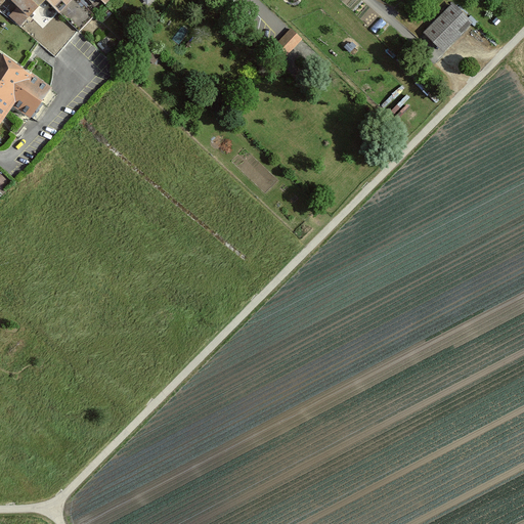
[(9,0),(29,17),(44,0),(0,0),(0,5),(5,0),(9,0)]
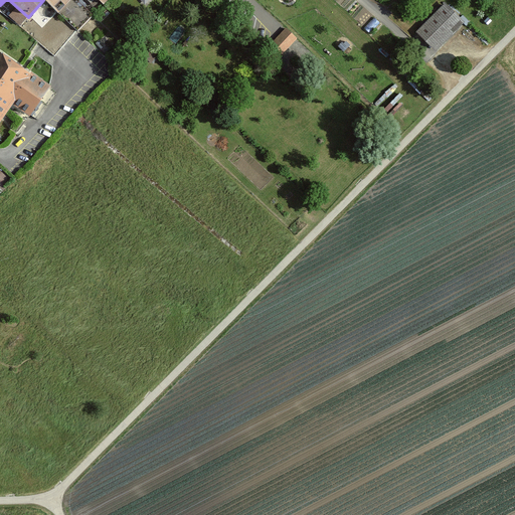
[(44,0),(57,13),(70,0),(44,0)]
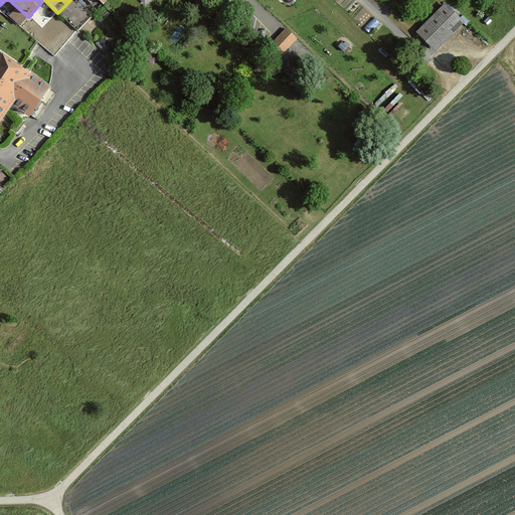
[(412,33),(432,53),(463,23),(443,3),(412,33)]
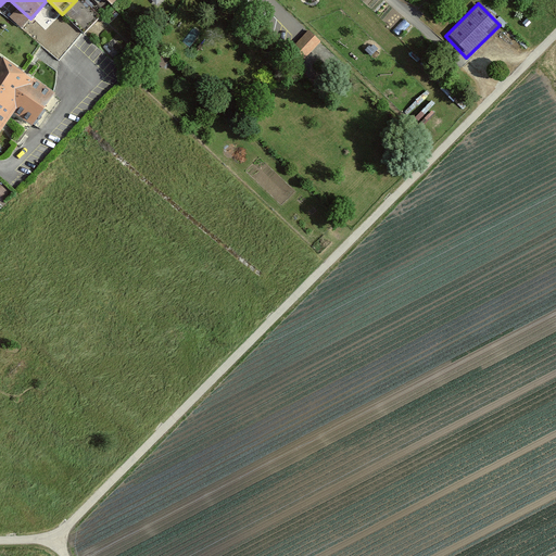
[(17,10),(10,17),(21,28),(28,21),(17,10)]
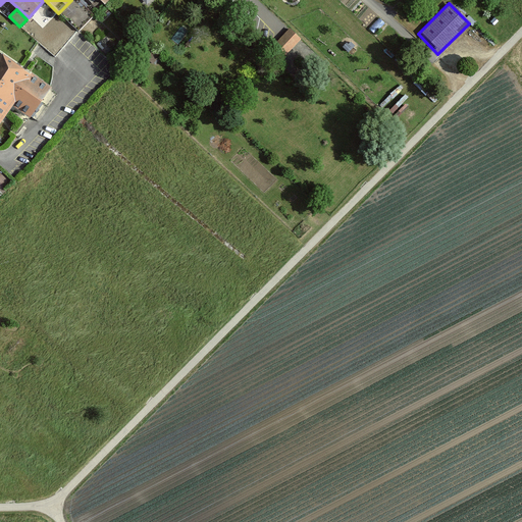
[(275,45),(285,55),(300,39),(290,30),(275,45)]
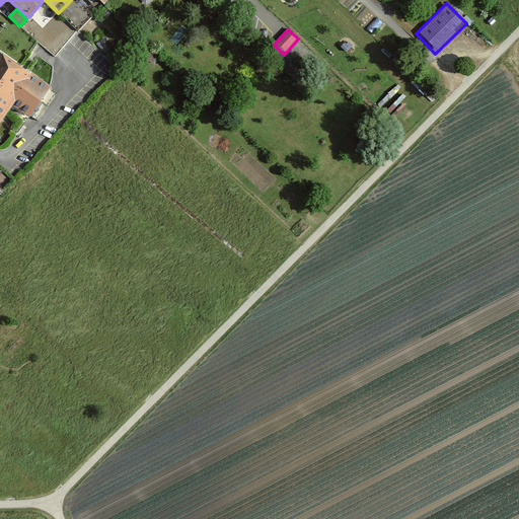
[(57,92),(0,53),(0,122),(12,104),(36,122),(57,92)]
